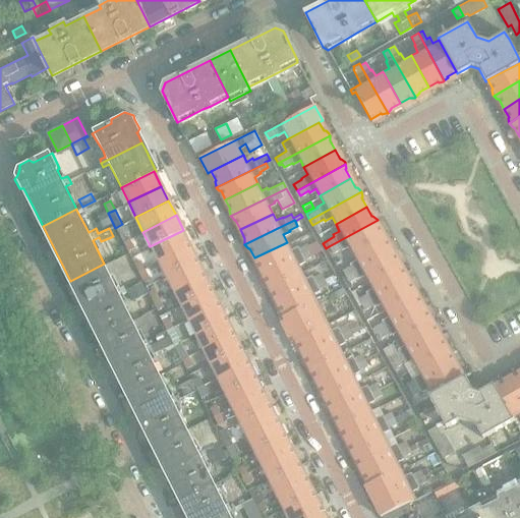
[(351,252),(383,235),(378,226),(378,225),(378,220),(329,246),(332,252),(340,247),(341,249),(348,245),(351,252)]
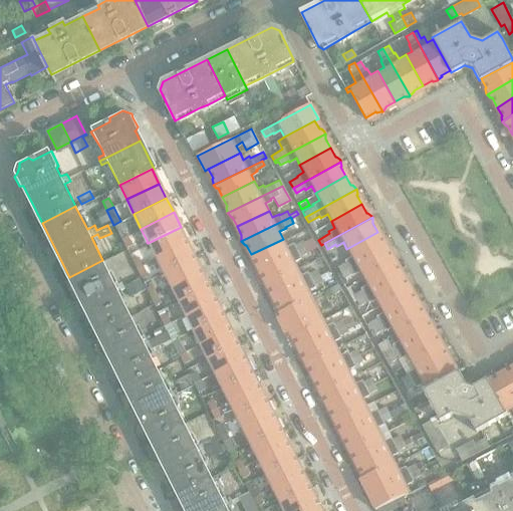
[(155,257),(186,242),(179,228),(148,243),(155,257)]
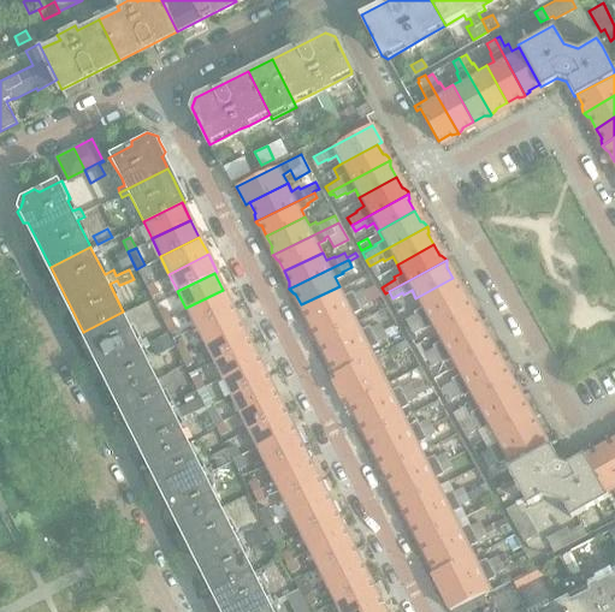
[(408,326),(465,293),(463,292),(460,289),(459,289),(453,278),(415,298),(420,307),(413,310),(414,313),(404,319),(408,326)]
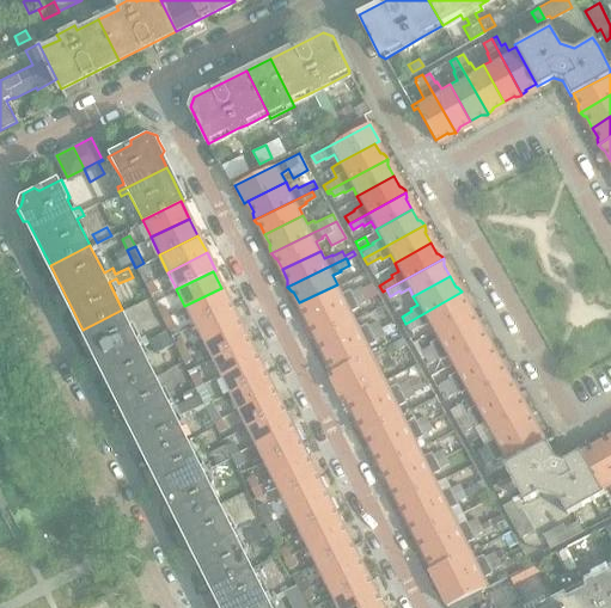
[(158,290),(152,280),(144,284),(150,294),(158,290)]
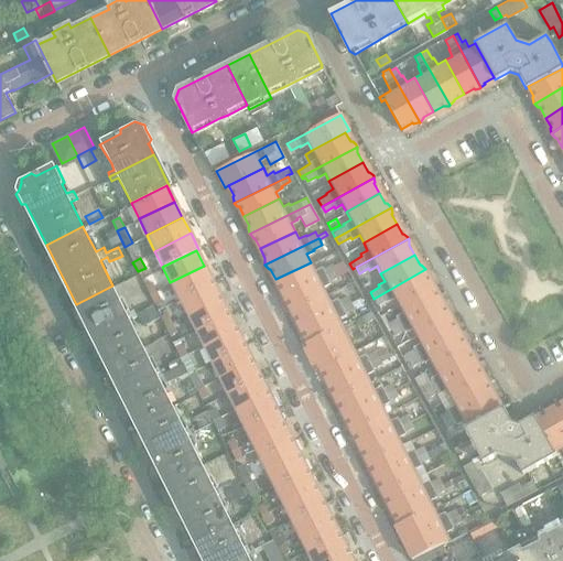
[(335,271),(334,270),(331,263),(322,268),(321,266),(314,269),(311,262),(275,279),(281,290),(280,291),(281,295),(281,297),(335,271)]
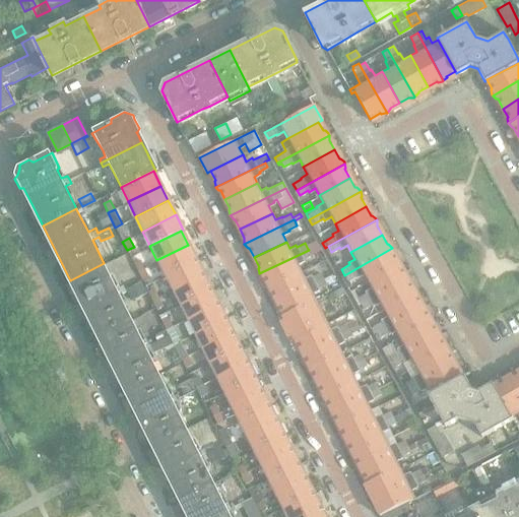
[(301,270),(298,263),(304,260),(303,258),(311,254),(310,253),(319,248),(317,244),(308,249),(309,250),(259,273),(263,277),(264,277),(268,286),(301,270)]
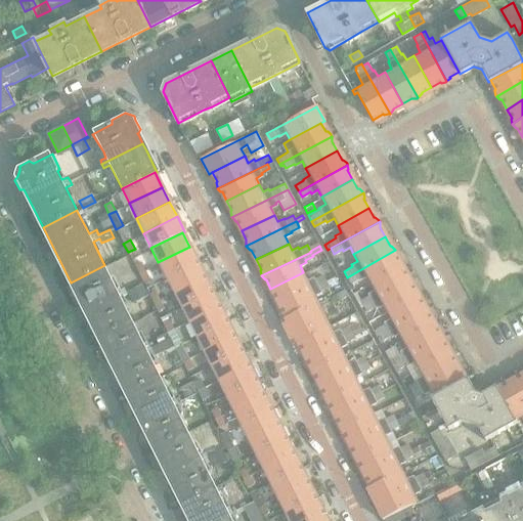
[(165,277),(198,261),(189,247),(158,262),(165,277)]
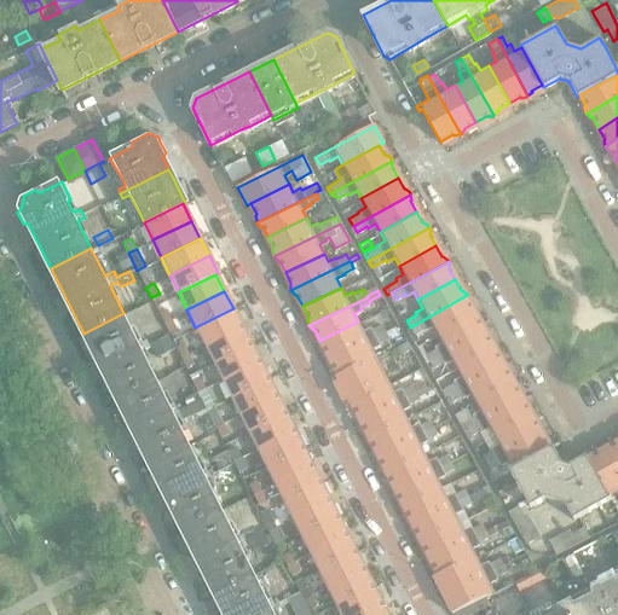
[(438,334),(473,313),(467,302),(468,301),(467,295),(410,328),(406,329),(414,342),(417,340),(414,334),(423,328),(425,330),(433,325),(438,334)]
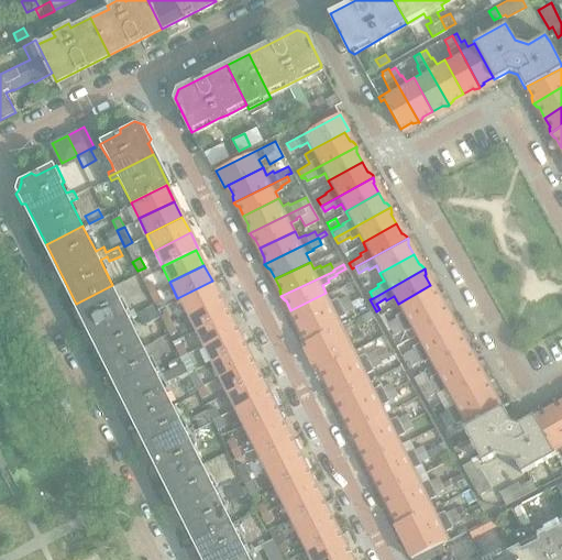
[(155,288),(151,281),(143,284),(147,293),(155,288)]
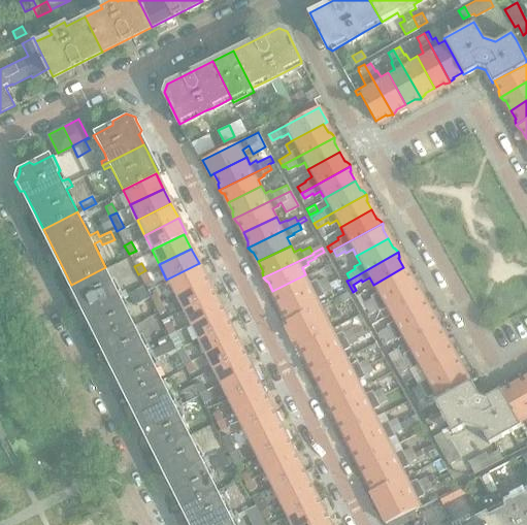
[(173,294),(206,277),(199,263),(166,280),(173,294)]
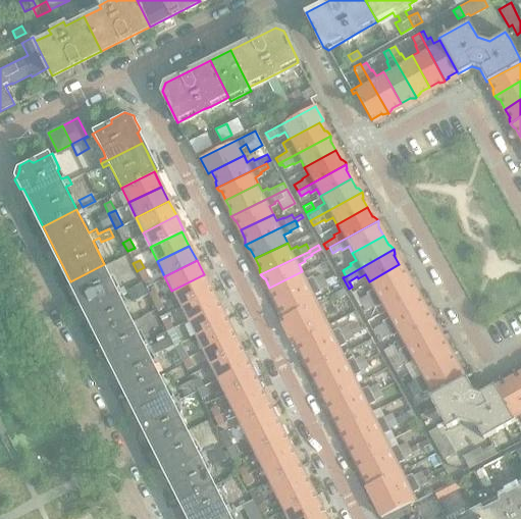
[(116,288),(104,264),(70,281),(98,335),(132,318),(120,297),(128,293),(126,289),(142,280),(138,272),(122,279),(124,284),(116,288)]
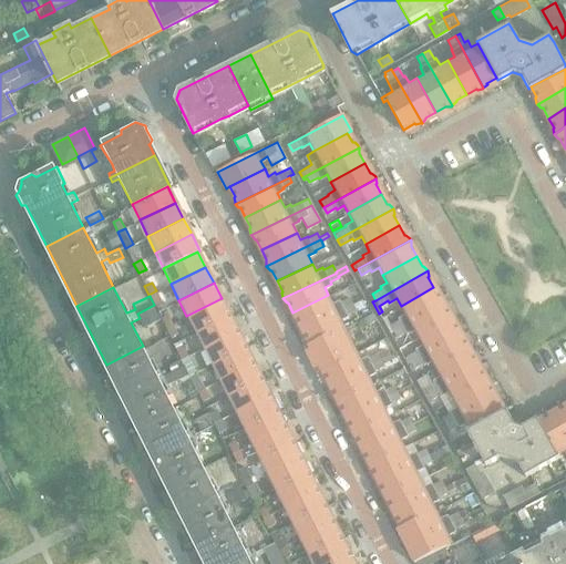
[(392,331),(445,301),(444,300),(441,297),(439,297),(433,287),(401,306),(404,314),(397,317),(398,319),(386,326),(390,335),(393,332),(392,331)]
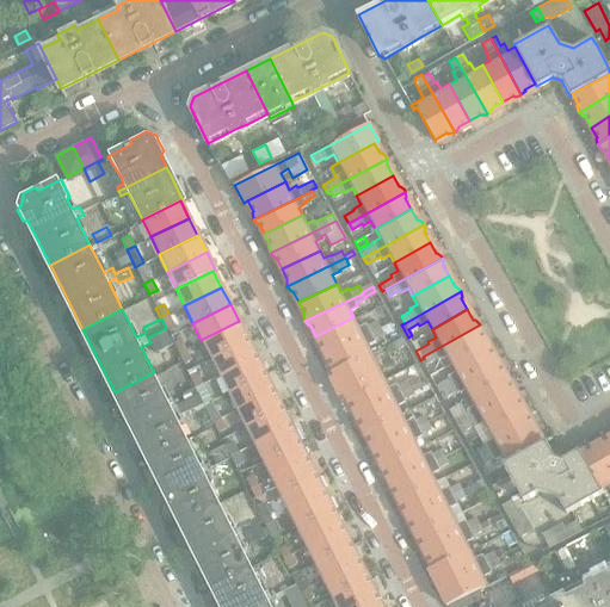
[(174,323),(168,313),(160,317),(161,319),(166,328),(174,323)]
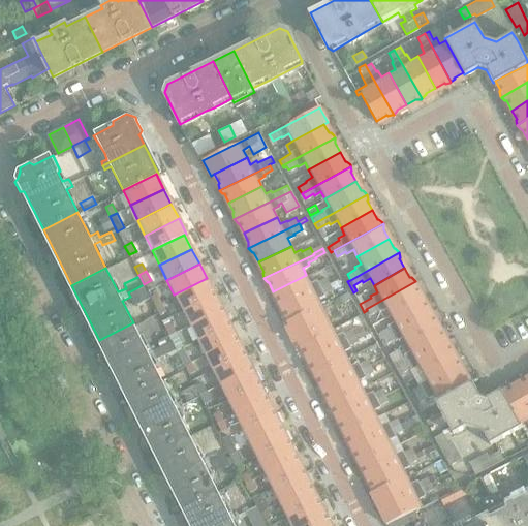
[(278,307),(329,282),(325,277),(317,281),(316,279),(310,282),(306,275),(273,291),(278,301),(277,302),(278,307)]
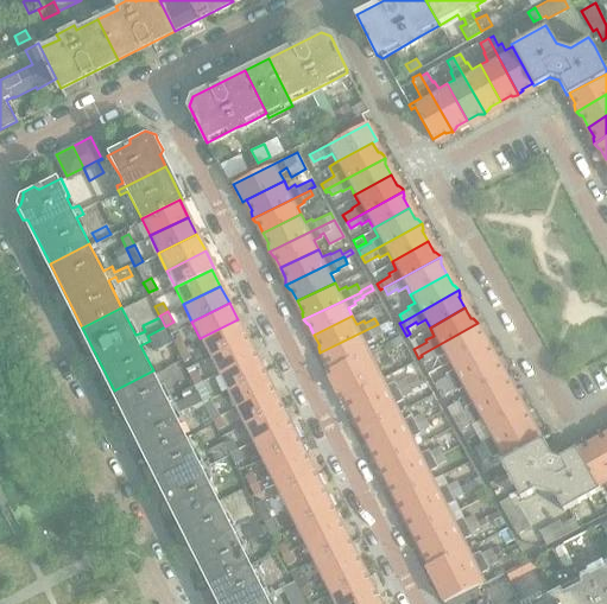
[(209,355),(246,336),(238,319),(200,338),(209,355)]
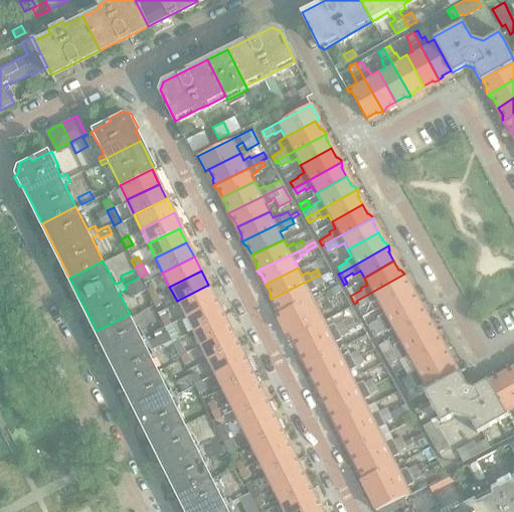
[(378,306),(409,289),(404,280),(405,279),(404,274),(356,301),(357,302),(359,306),(367,301),(368,303),(375,299),(378,306)]
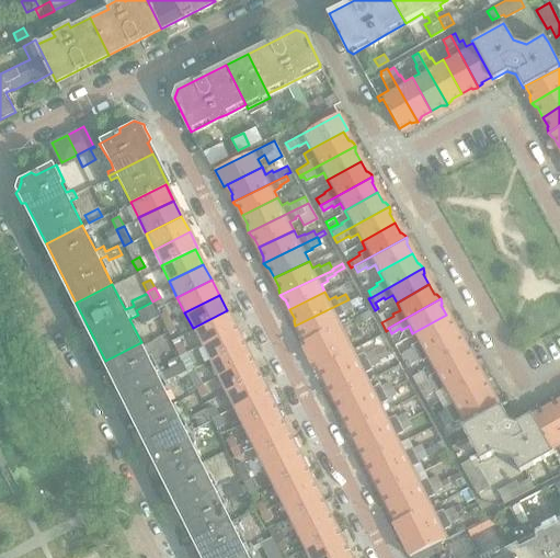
[(341,323),(336,316),(344,311),(343,310),(351,306),(349,299),(295,326),(296,327),(299,330),(300,330),(306,340),(341,323)]
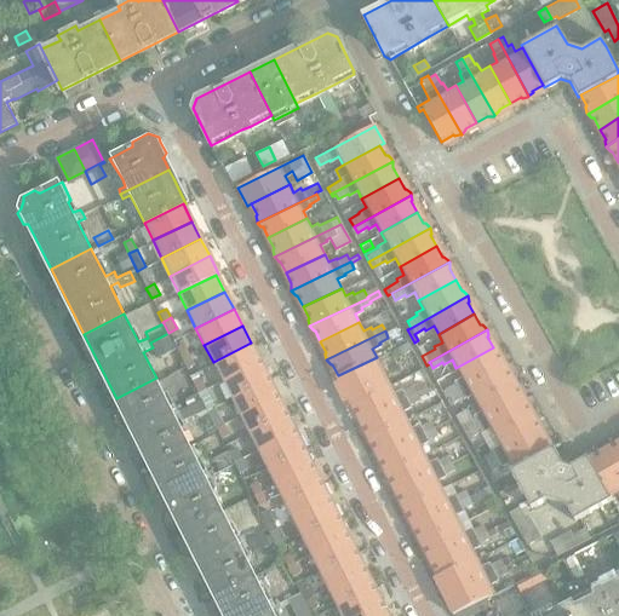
[(171,344),(167,335),(150,344),(155,352),(171,344)]
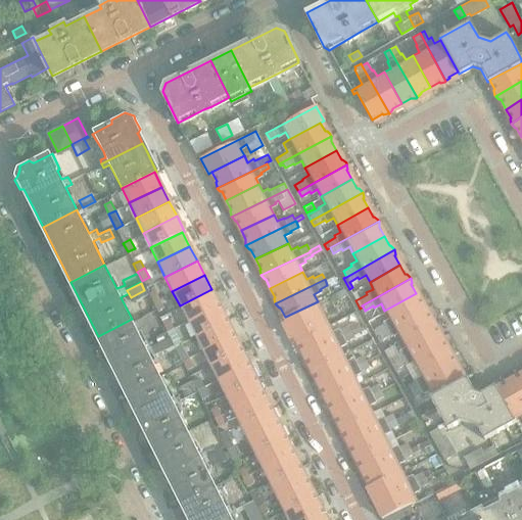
[(345,294),(342,288),(333,293),(337,299),(345,294)]
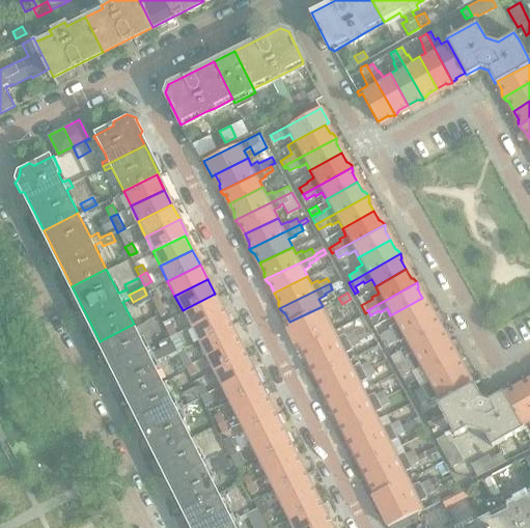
[(161,302),(158,294),(150,298),(155,306),(161,302)]
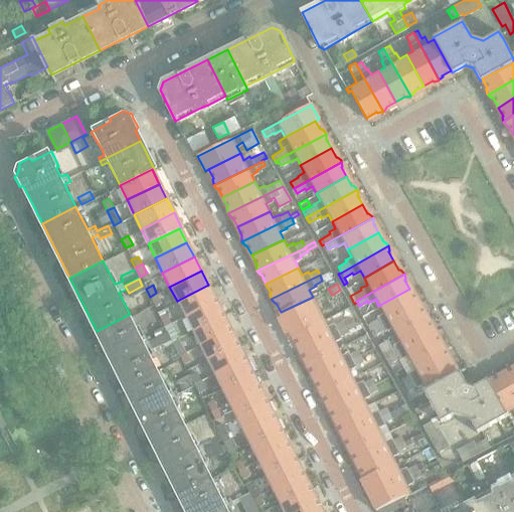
[(184,315),(215,300),(208,285),(177,301),(184,315)]
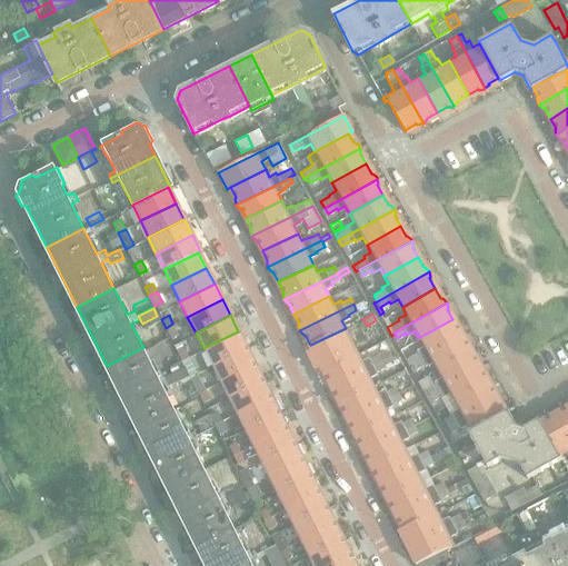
[(411,363),(464,334),(464,333),(459,329),(458,329),(452,319),(418,338),(422,346),(416,349),(417,351),(408,356),(411,363)]
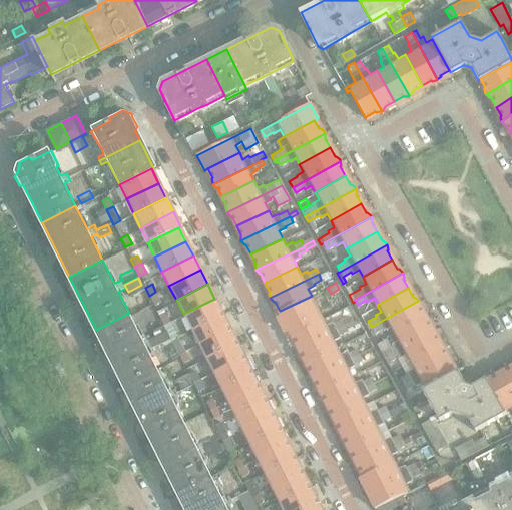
[(160,301),(155,292),(149,296),(153,304),(160,301)]
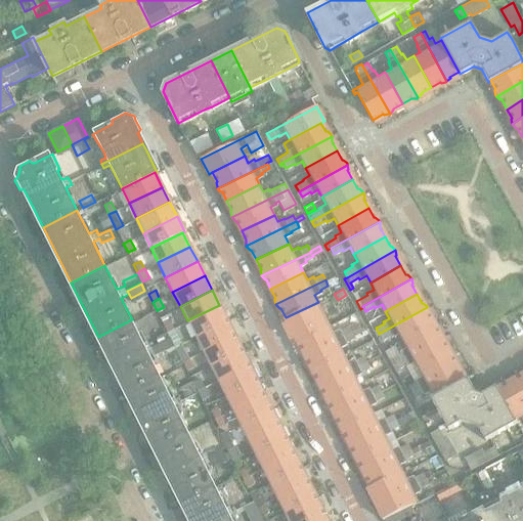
[(330,324),(318,302),(286,317),(280,320),(292,343),(297,341),(330,324)]
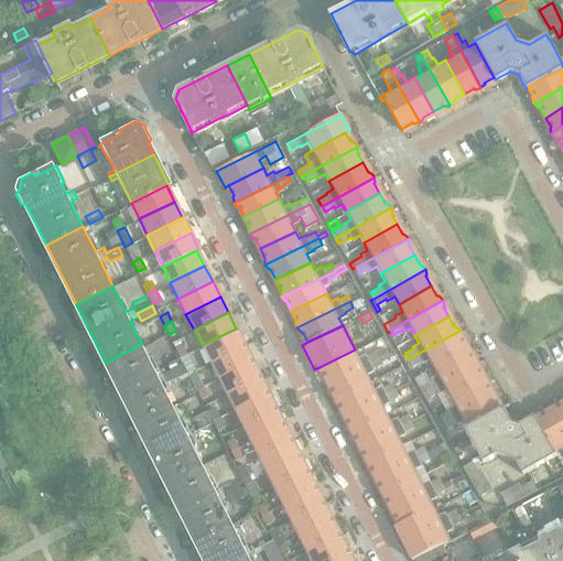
[(209,362),(244,344),(236,328),(202,345),(209,362)]
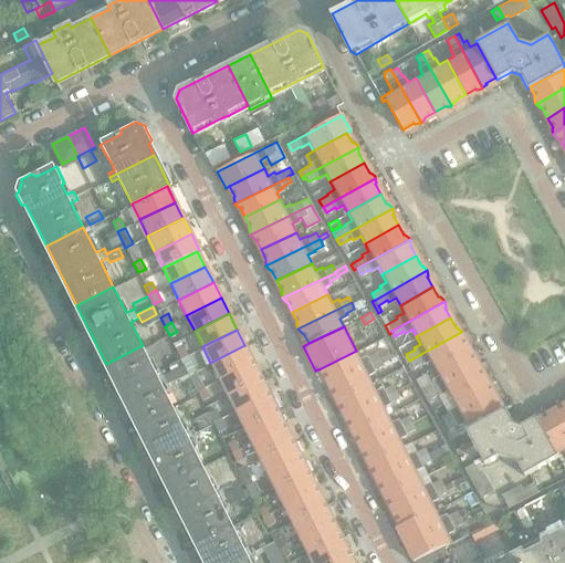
[(433,367),(468,348),(462,339),(462,337),(461,332),(409,361),(406,363),(409,368),(411,366),(412,367),(421,362),(422,363),(429,360),(433,367)]
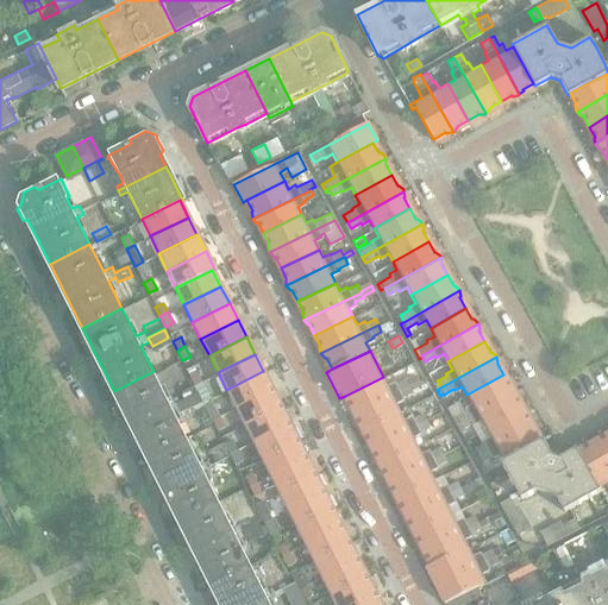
[(201,380),(193,364),(186,369),(194,385),(201,380)]
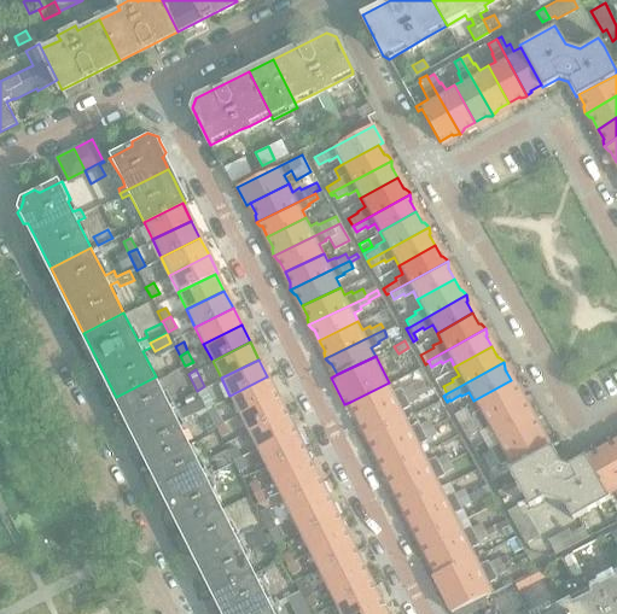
[(170,405),(157,379),(156,376),(116,397),(149,462),(188,442),(175,415),(180,413),(182,417),(204,407),(199,397),(186,404),(179,407),(178,402),(170,405)]
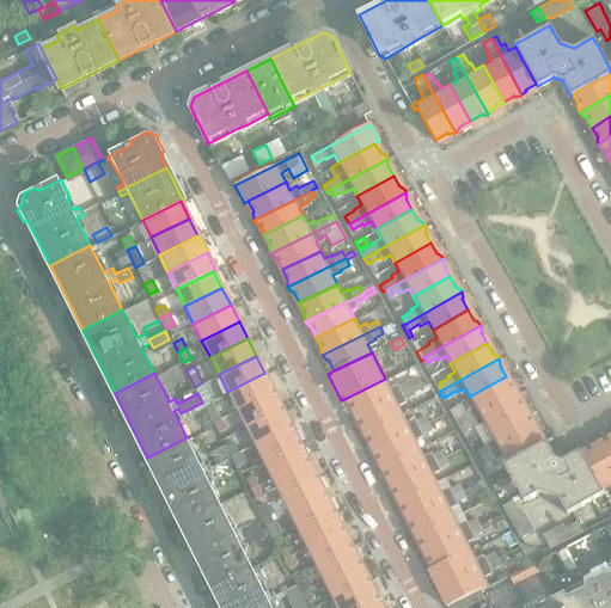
[(237,410),(274,391),(264,373),(227,392),(237,410)]
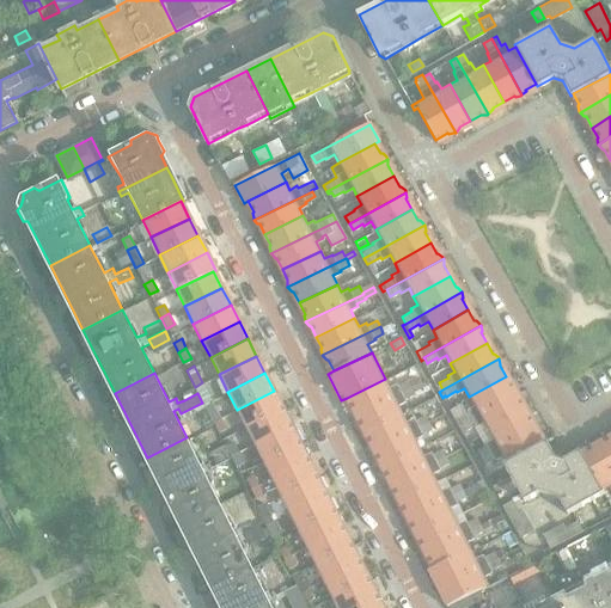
[(458,425),(518,392),(517,391),(513,387),(512,387),(506,376),(469,397),(474,405),(466,409),(468,411),(457,416),(458,417),(454,419),(458,425)]
